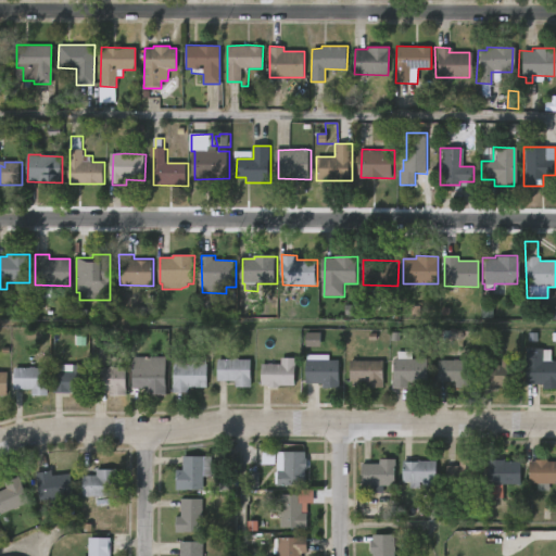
[(482,318),(492,318),(493,306),(482,306),(482,318)]
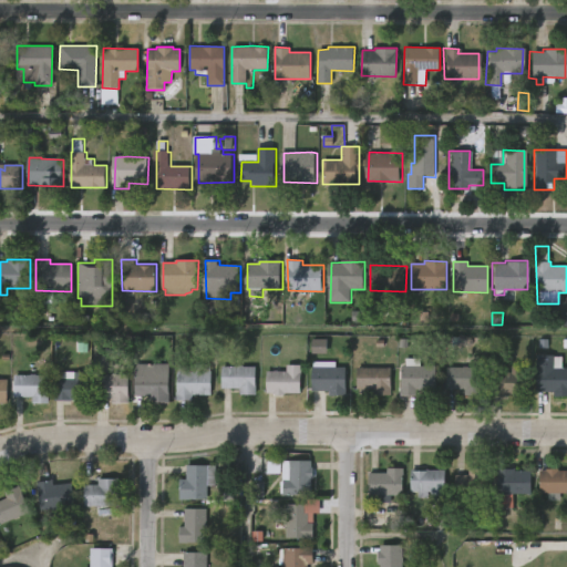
[(311,354),(327,354),(327,340),(312,339),(311,354)]
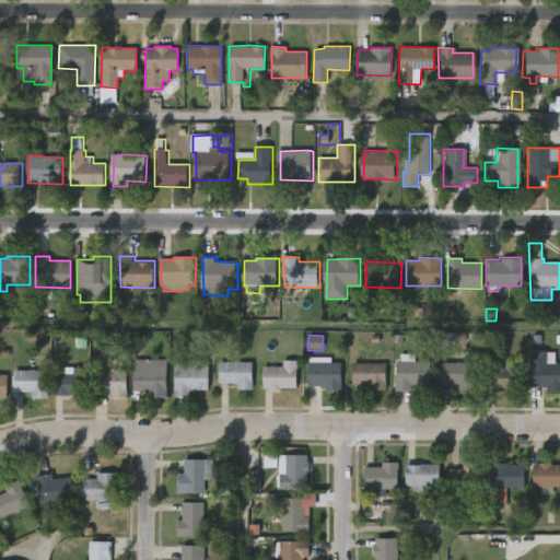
[(541,350),(541,352),(550,352),(550,363),(559,363),(558,393),(543,392),(543,387),(525,387),(525,350),(541,350)]
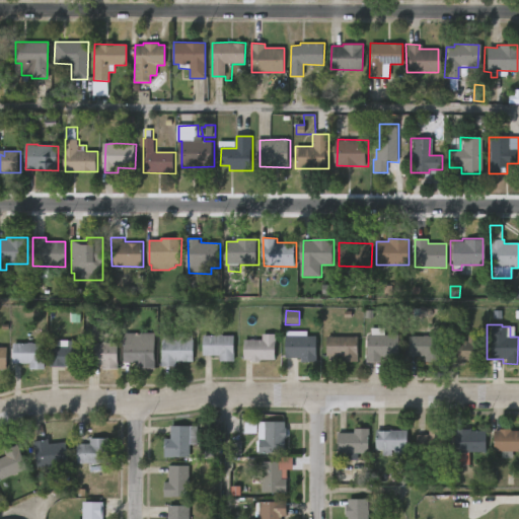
[(385,329),(385,336),(398,336),(398,358),(382,357),(382,362),(367,362),(367,335),(371,335),(371,328),(385,329)]
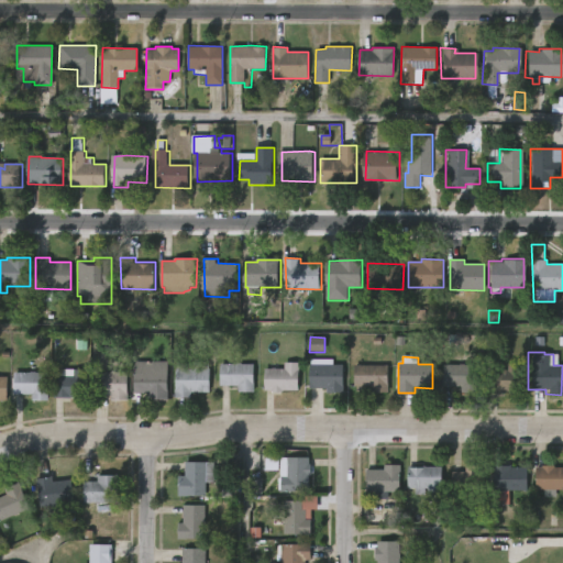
[(332,360),(332,364),(343,365),(344,394),(327,393),(327,388),(309,388),(309,364),(311,364),(311,359),(332,360)]
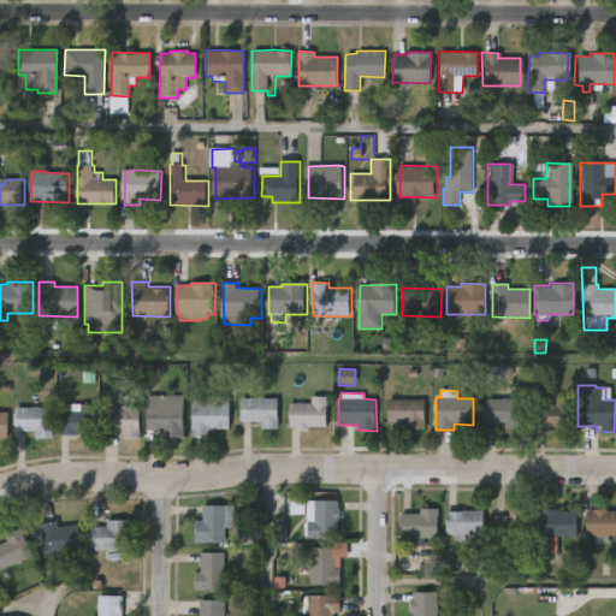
[(187,395),(185,436),(164,436),(164,430),(148,430),(148,395),(187,395)]
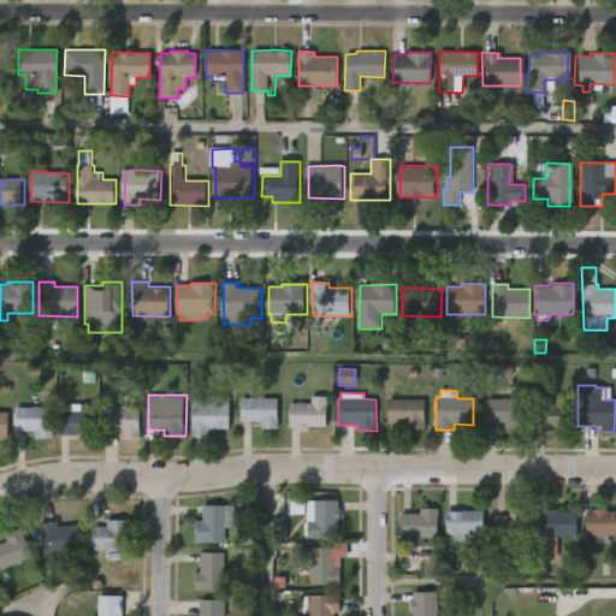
[(194,434),(191,434),(191,426),(193,426),(193,403),(196,403),(196,397),(229,397),(229,430),(209,430),(209,434),(194,434)]
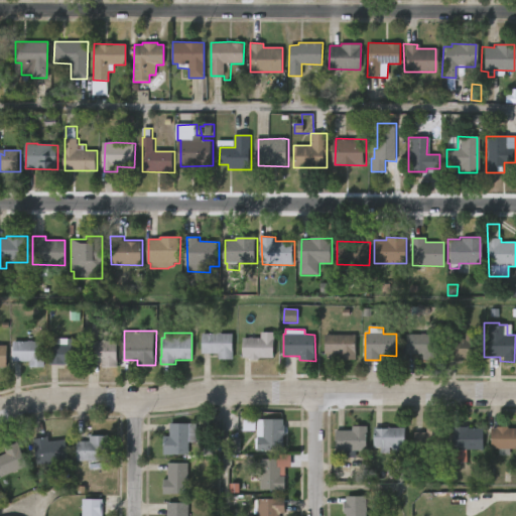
[(258,358),(258,360),(242,358),(243,339),(260,339),(260,333),(274,333),(273,359),(258,358)]
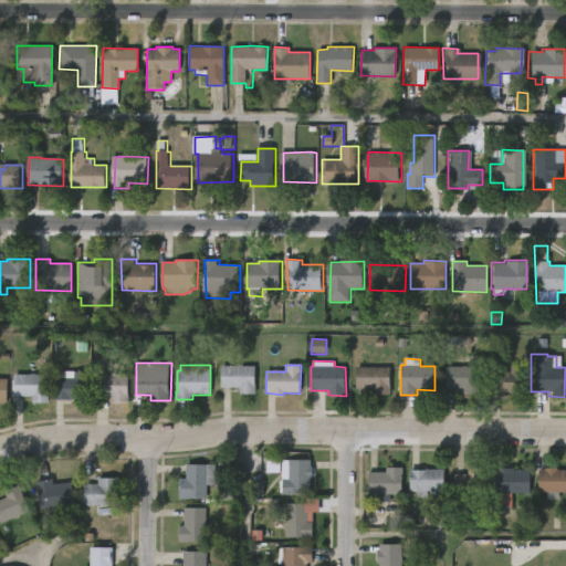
[(525,366),(525,394),(505,394),(505,395),(490,394),(491,371),(511,371),(511,365),(525,366)]
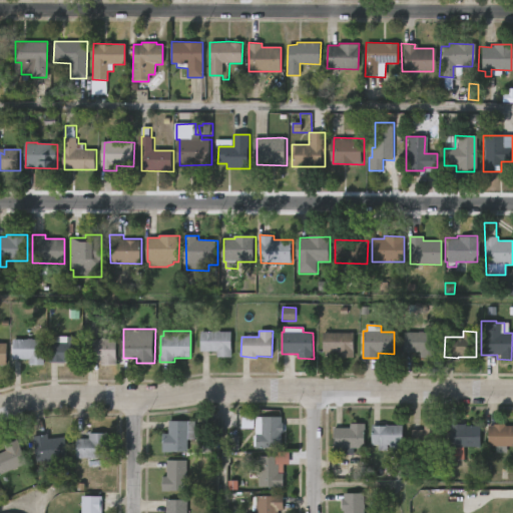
[(219,332),(231,332),(231,358),(216,358),(216,352),(199,352),(200,332),(219,332)]
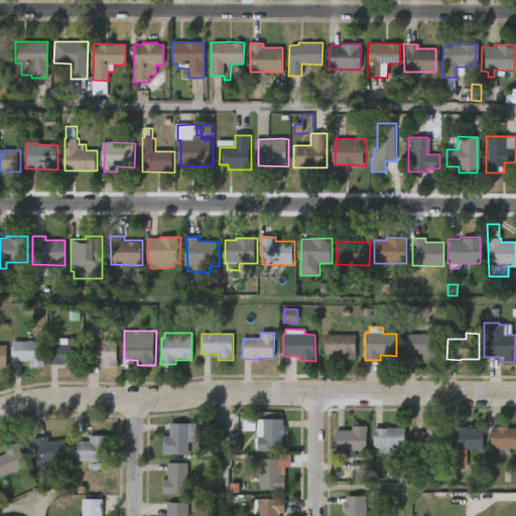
[(426,334),(426,335),(437,335),(436,361),(422,361),(422,355),(406,355),(406,335),(426,334)]
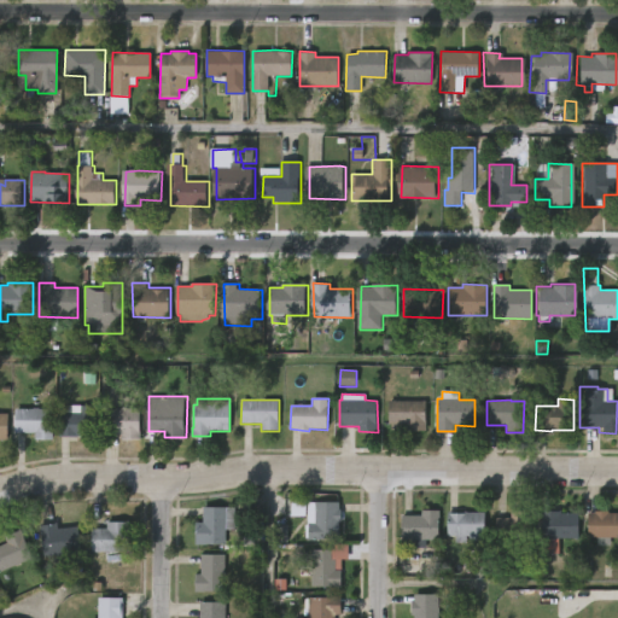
[(426,402),(426,431),(404,431),(404,424),(389,424),(389,401),(426,402)]
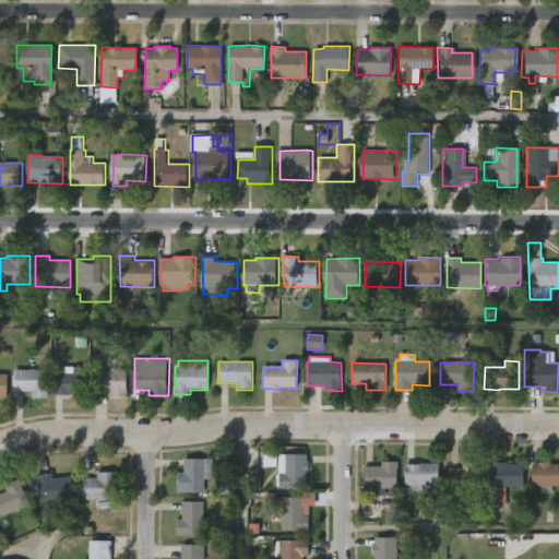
[(87,367),(86,395),(52,395),(54,373),(73,373),(73,367),(87,367)]
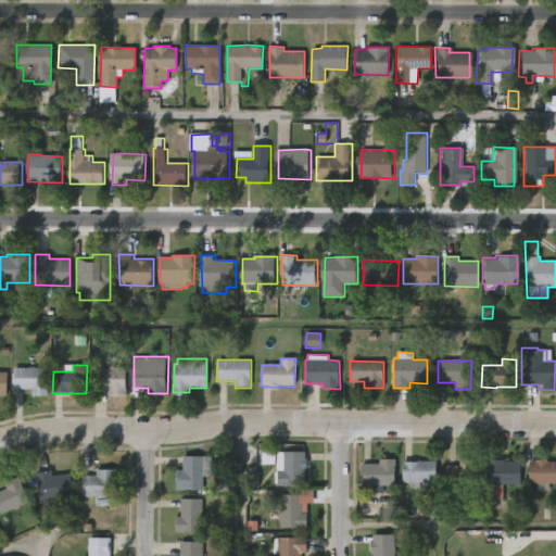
[(115,367),(125,368),(125,387),(126,387),(126,395),(109,396),(110,391),(91,391),(92,367),(115,367)]
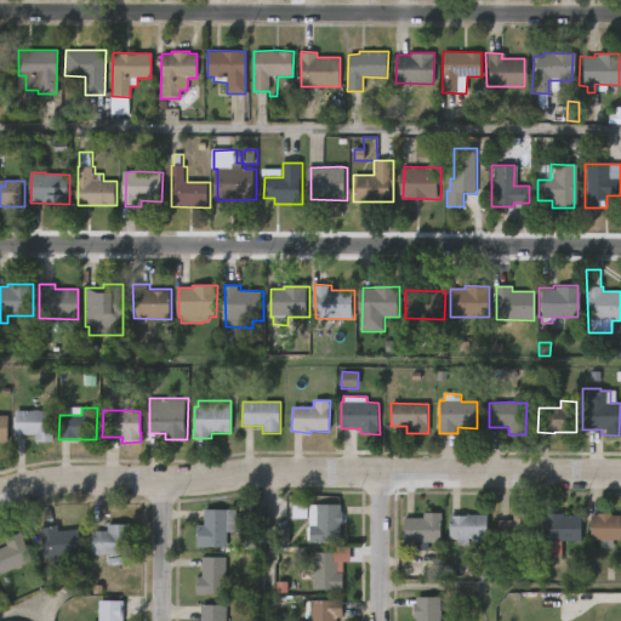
[(52,411),(52,442),(35,442),(35,436),(15,434),(15,411),(52,411)]
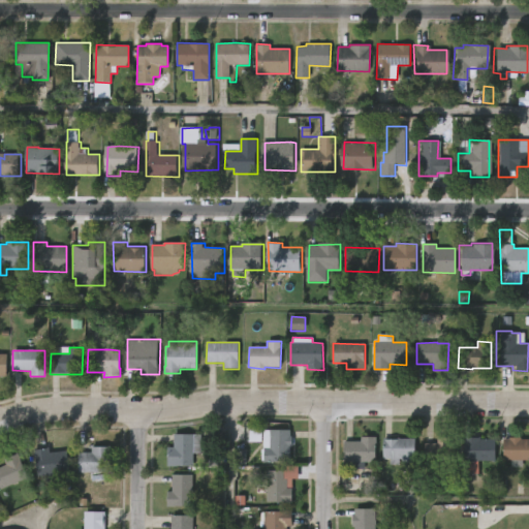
[(290,431),(291,437),(294,438),(294,445),(291,445),(291,447),(290,447),(290,462),(261,461),(262,430),(290,431)]
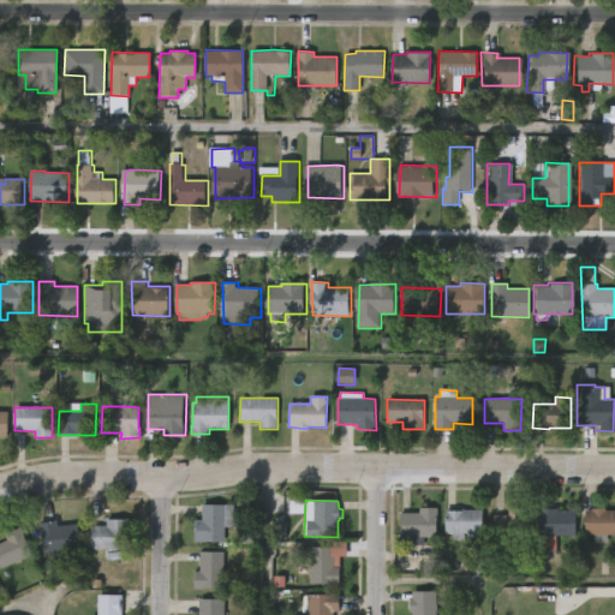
[(225,542),(193,542),(193,520),(202,520),(202,505),(233,506),(233,527),(225,527),(225,542)]
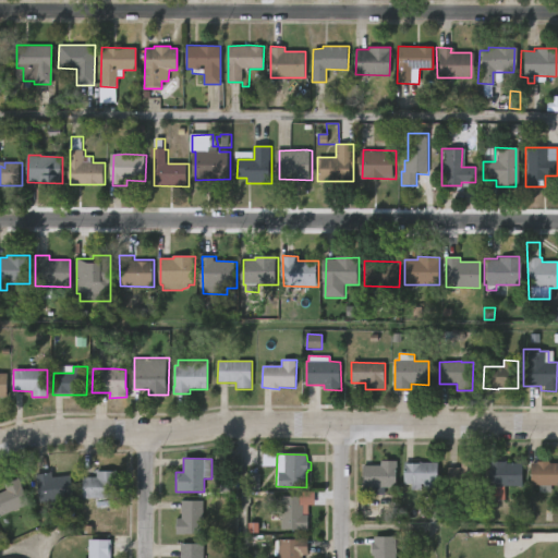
[(393,459),(393,460),(399,460),(399,487),(387,486),(387,495),(375,495),(375,487),(365,487),(365,464),(383,464),(384,460),(393,459)]
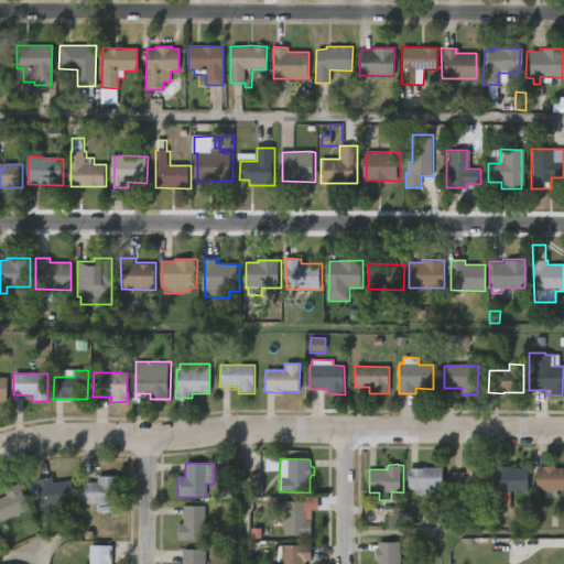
[(455,494),(452,494),(453,473),(466,473),(466,465),(487,466),(487,495),(455,494)]
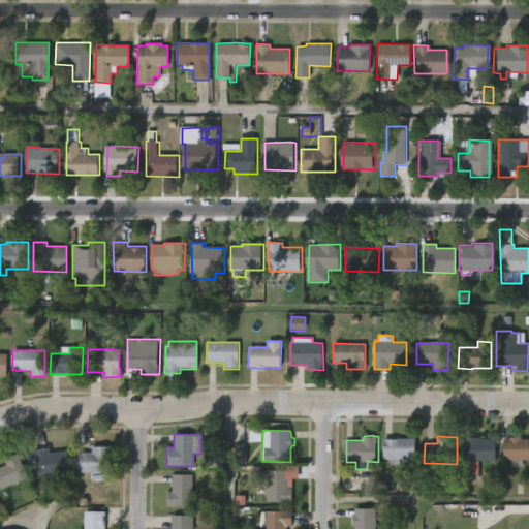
[(480,437),(480,438),(496,439),(495,461),(464,461),(463,437),(480,437)]
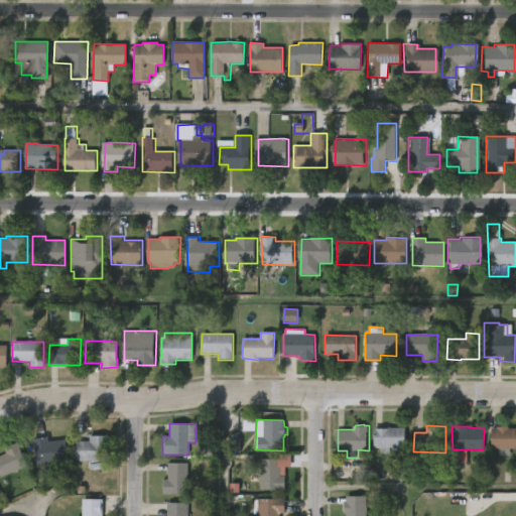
[(402,427),(401,454),(380,454),(381,447),(376,447),(376,427),(402,427)]
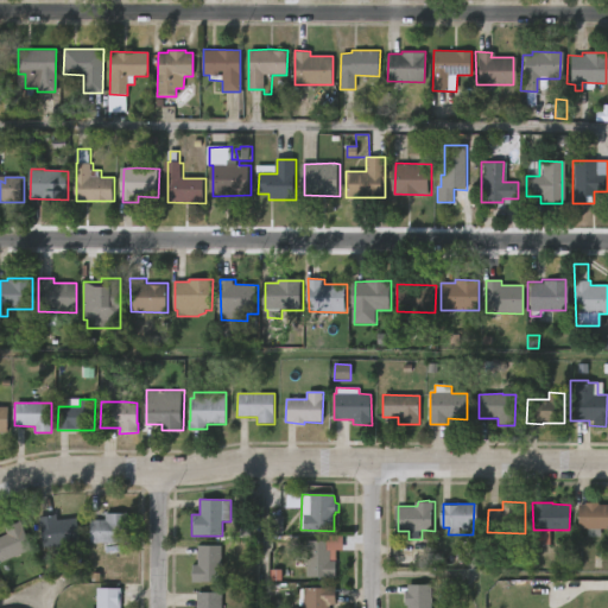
[(600,504),(600,505),(607,505),(607,529),(578,529),(580,505),(600,504)]
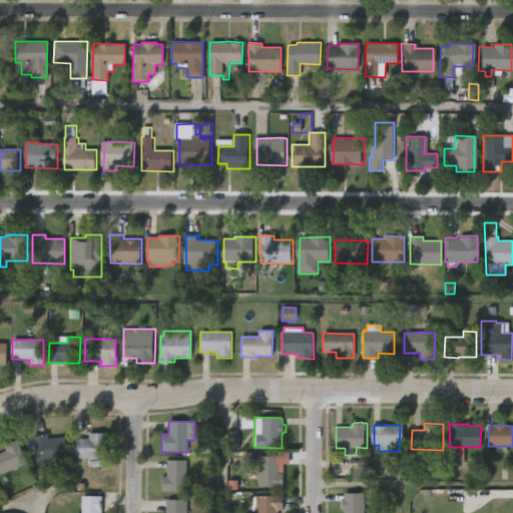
[(107,443),(106,459),(99,459),(99,464),(87,464),(87,458),(76,458),(76,439),(88,439),(88,432),(107,432),(107,443)]
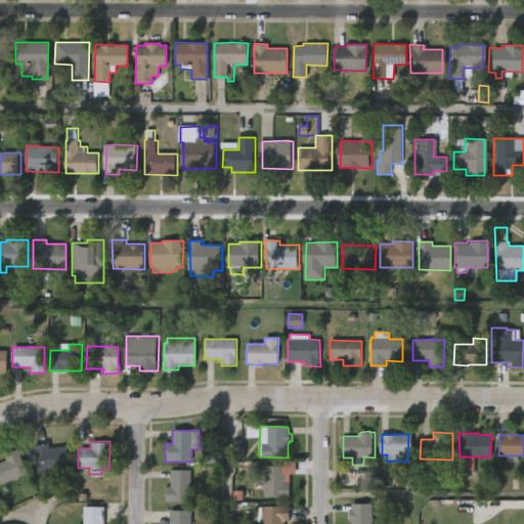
[(50,443),(51,448),(69,446),(71,467),(54,469),(55,477),(39,479),(35,444),(50,443)]
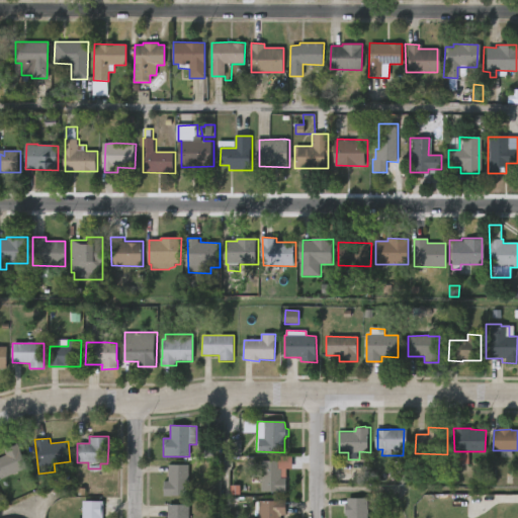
[(30,466),(1,480),(0,477),(0,457),(8,454),(6,449),(20,443),(30,466)]
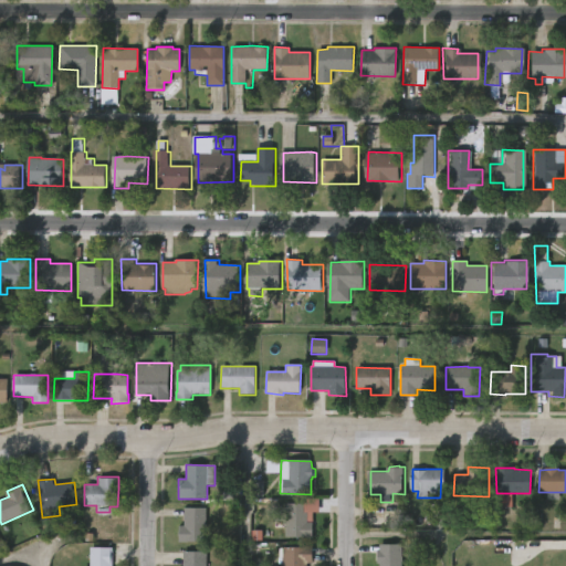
[(310,511),(310,521),(314,521),(314,537),(287,536),(287,503),(310,503),(310,511)]
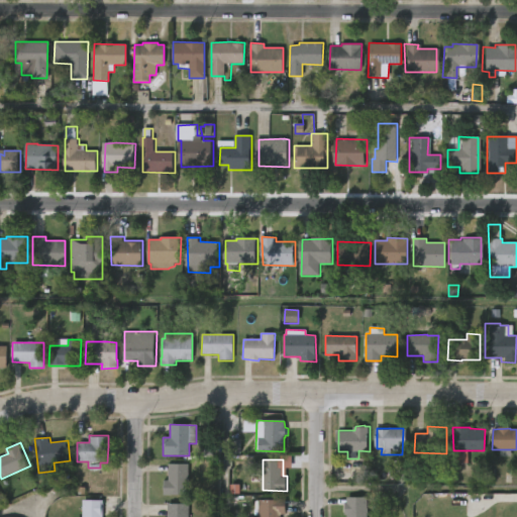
[(189,464),(188,496),(163,495),(163,481),(168,481),(168,463),(189,464)]
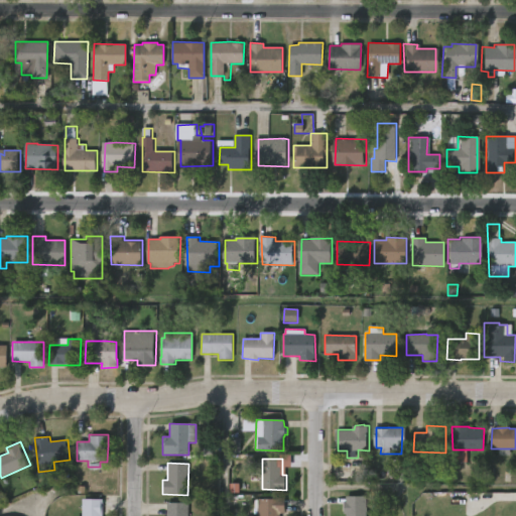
[(366,497),(366,515),(346,515),(346,514),(343,514),(343,503),(346,503),(346,497),(366,497)]
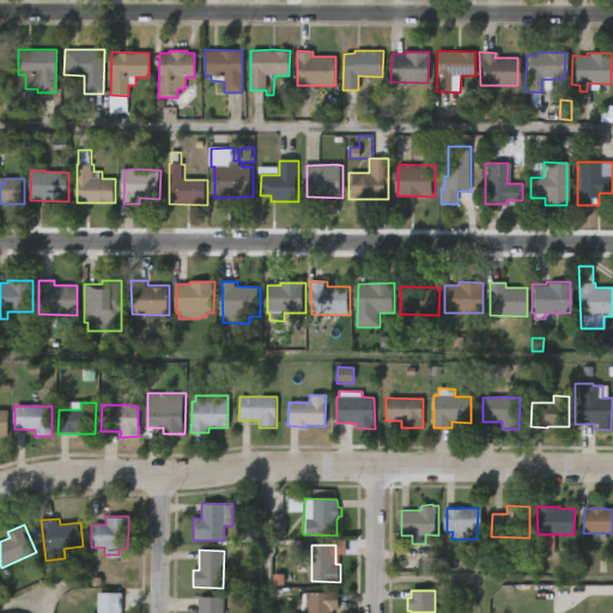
[(123,607),(122,612),(99,612),(99,592),(123,593),(123,607)]
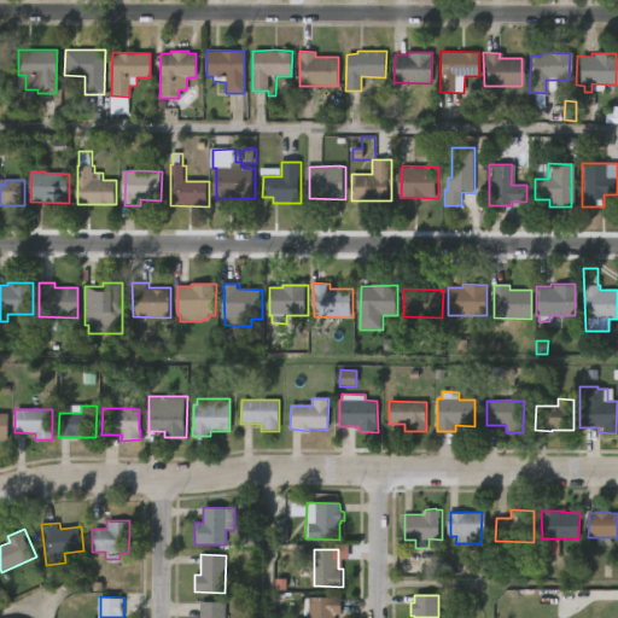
[(337,617),(310,617),(310,598),(343,596),(343,616),(337,616),(337,617)]
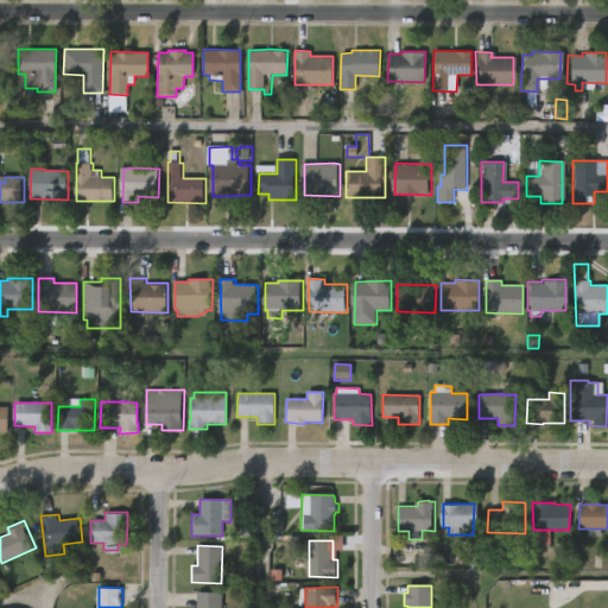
[(222,593),(222,607),(196,607),(197,593),(222,593)]
